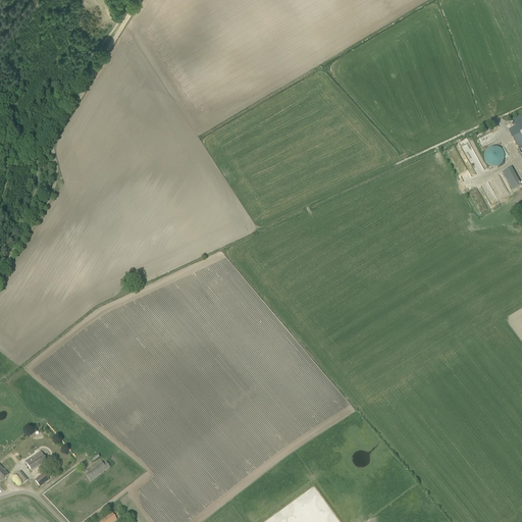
[(521,116),(513,122),(516,127),(509,132),(519,150),(521,147),(521,116)]
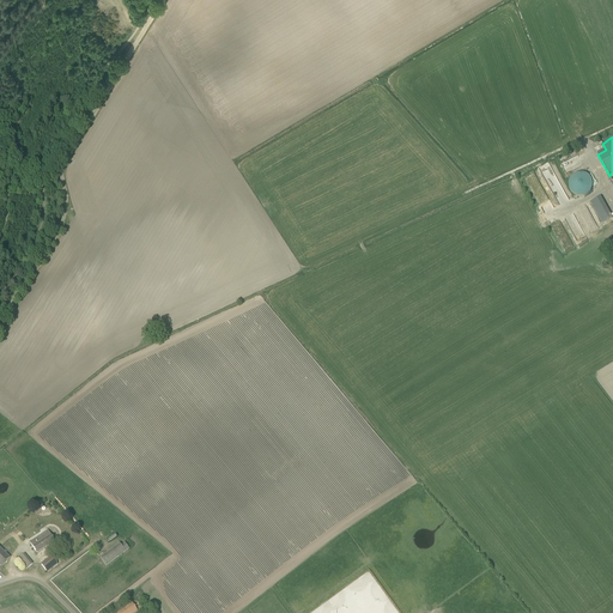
[(595,186),(595,183),(595,180),(594,177),(593,176),(592,174),(588,173),(587,171),(584,170),(582,170),(580,171),(577,173),(575,174),(574,175),(572,177),(571,178),(570,181),(570,183),(571,186),(571,188),(572,190),(575,192),(576,194),(578,194),(582,195),(583,195),(586,195),(588,194),(590,193),(592,192),(593,189),(594,187),(595,186)]
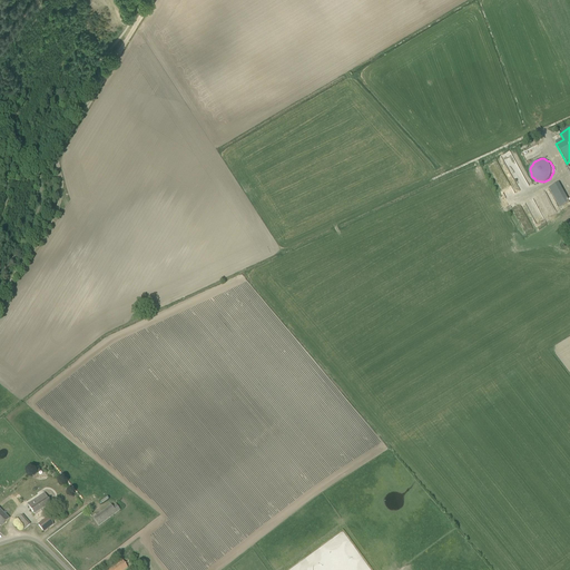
[(569,202),(559,183),(550,188),(560,206),(569,202)]
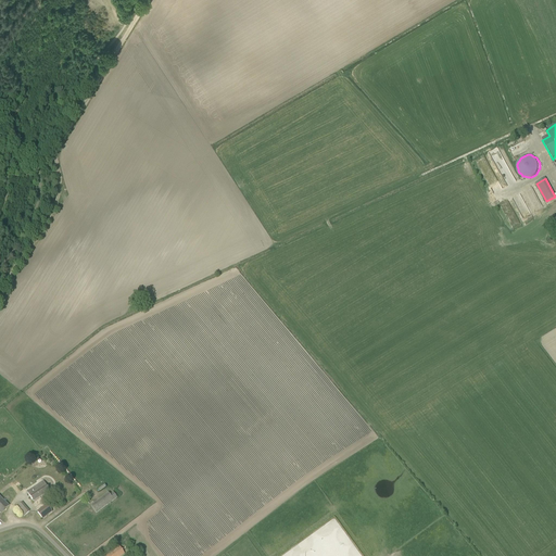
[(27,492),(34,502),(49,491),(43,482),(40,484),(39,484),(27,492)]
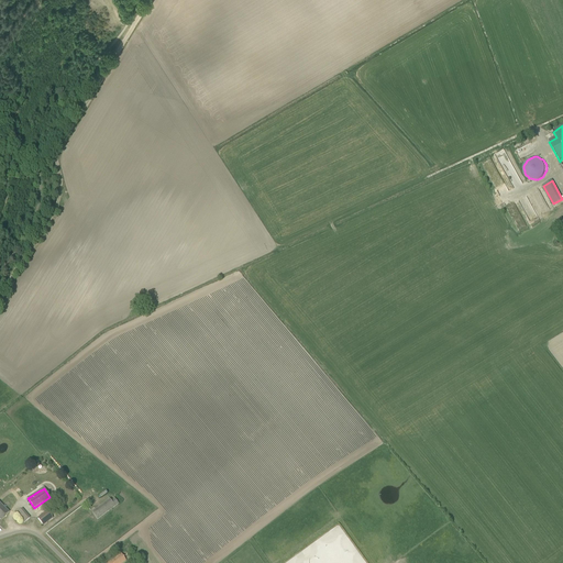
[(110,499),(92,512),(98,520),(119,504),(114,499),(111,501),(110,499)]
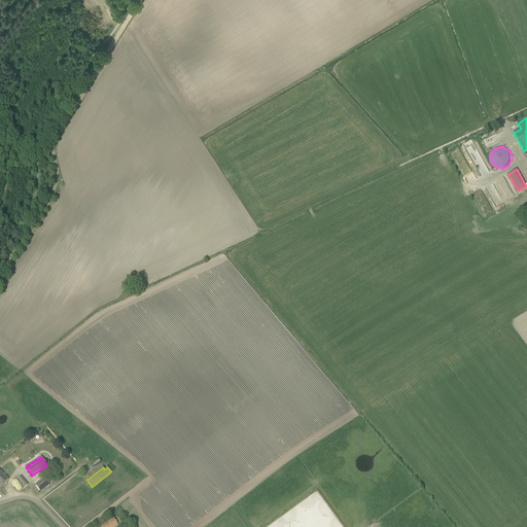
[(23,489),(28,485),(21,477),(15,481),(23,489)]
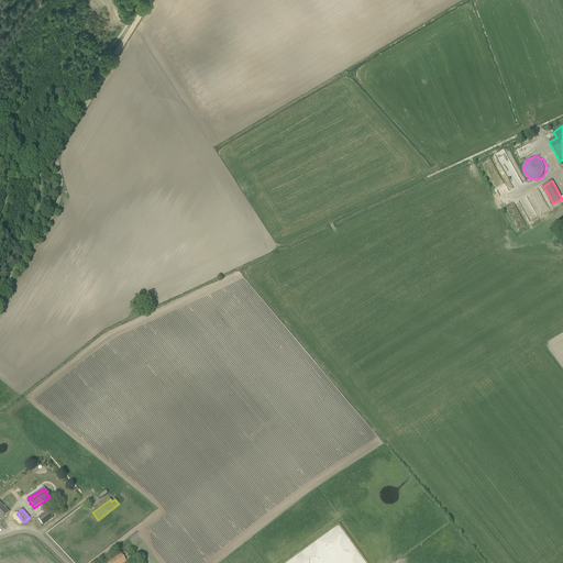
[(39,519),(42,523),(43,526),(44,526),(53,519),(47,511),(39,519)]
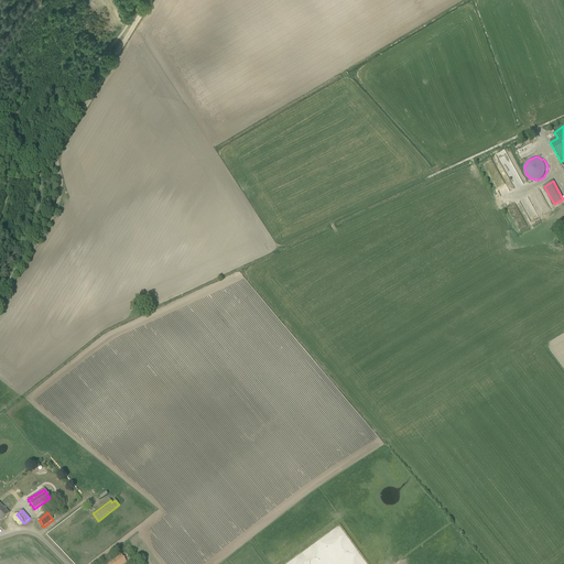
[(121,554),(107,563),(122,563),(127,562),(121,554)]
